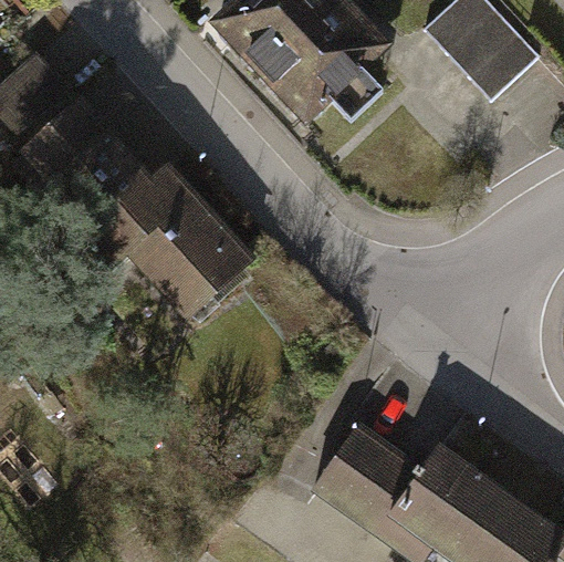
[(379,52),(334,0),(223,0),(206,16),(298,122),(379,52)]
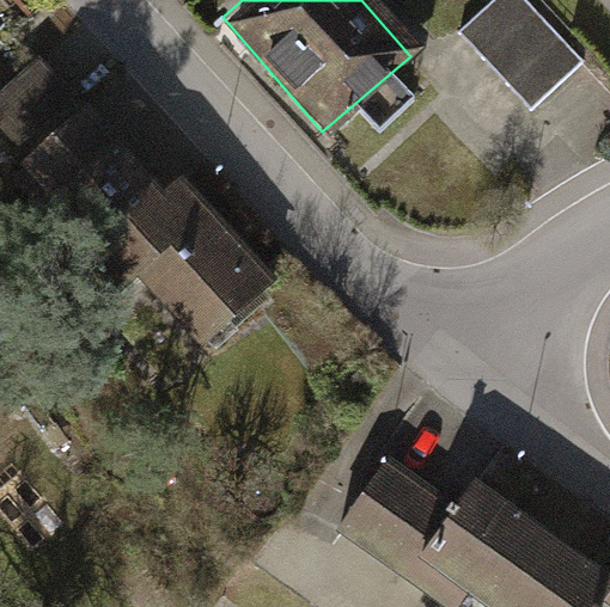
[(585,61),(526,0),(508,0),(468,38),(535,109),(585,61)]
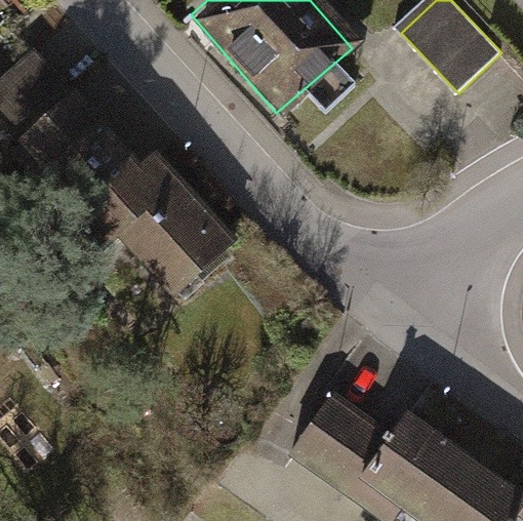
[(32,46),(0,75),(0,110),(13,124),(63,78),(32,46)]
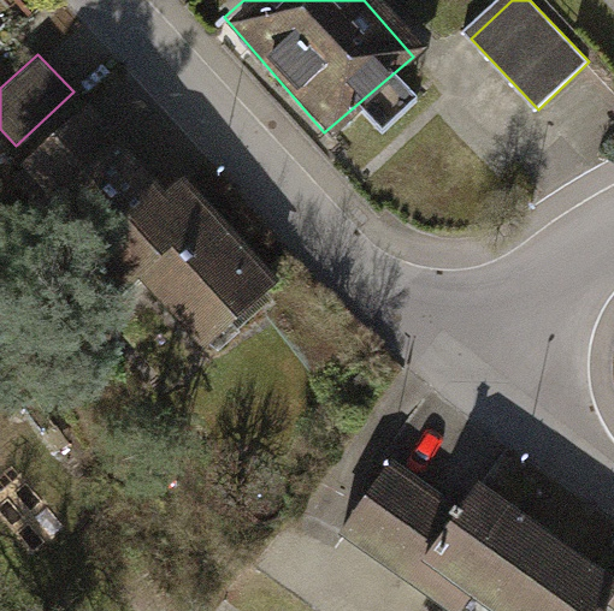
[(182,175),(166,188),(87,101),(18,165),(81,233),(65,248),(112,298),(139,276),(204,345),(277,278),(182,175)]
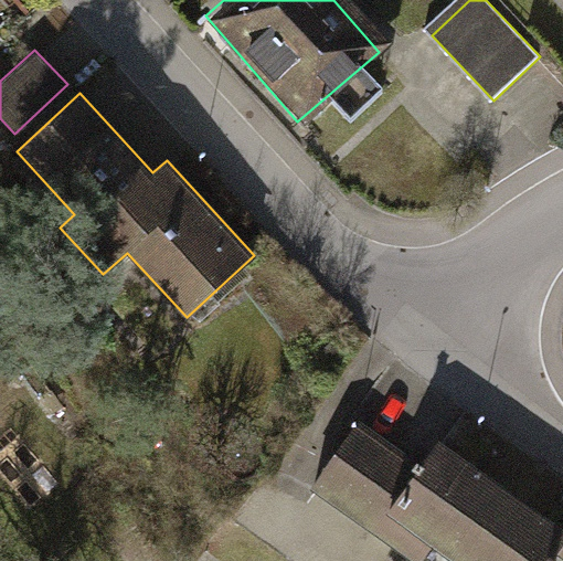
[(549,560),(562,540),(365,409),(316,482),(433,560),(549,560)]
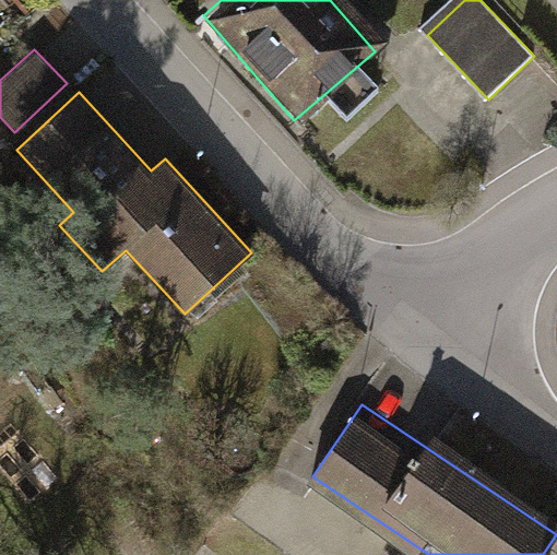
All buildings are outlined.
